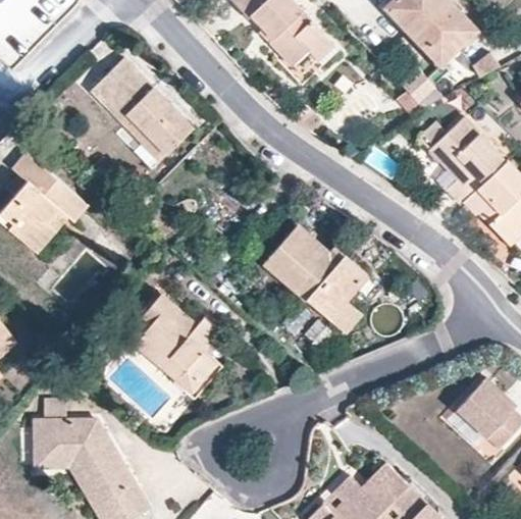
[(250,15),(263,29),(272,40),(267,45),(290,67),(308,51),(324,69),(341,53),(290,0),(229,0),(247,17),(250,15)]
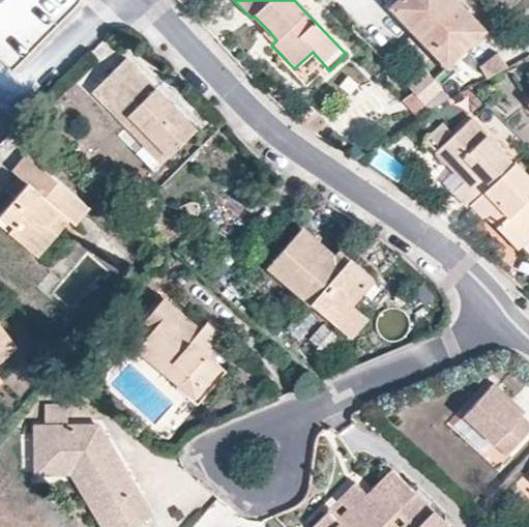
[(392,8),(401,0),(388,0),(381,7),(446,76),(489,36),(483,30),(450,62),(414,25),(410,28),(392,8)]
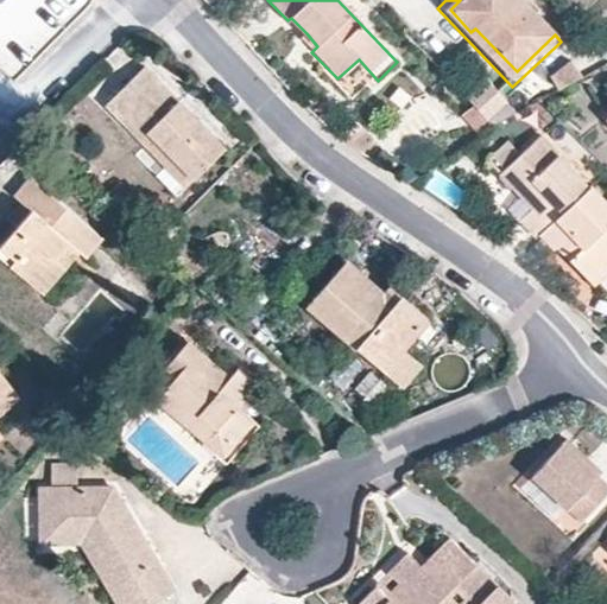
[(520,0),(460,0),(450,10),(470,32),(475,29),(517,71),(555,35),(520,0)]
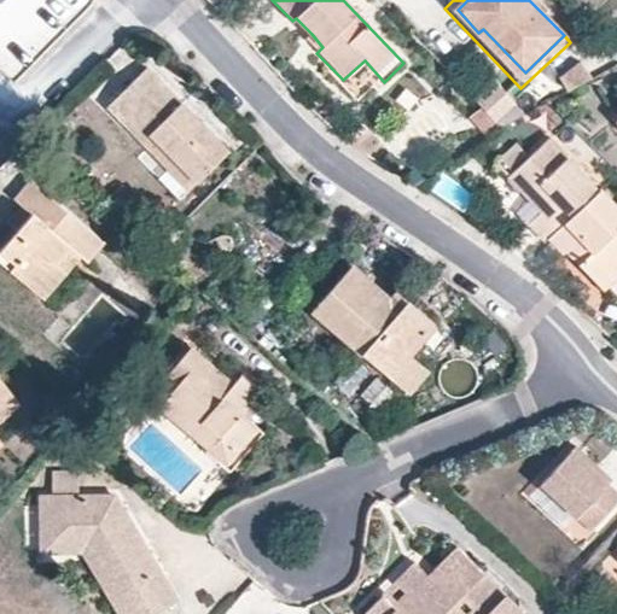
[(322,47),(312,34),(304,41),(316,53),(322,47)]
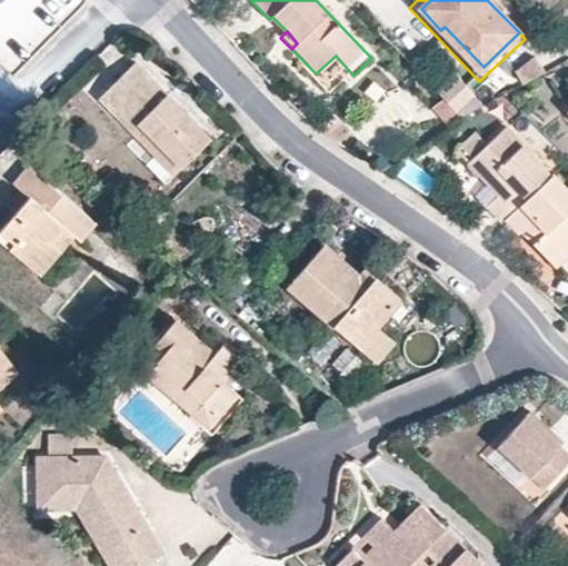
[(522,85),(544,72),(531,57),(514,70),(522,85)]
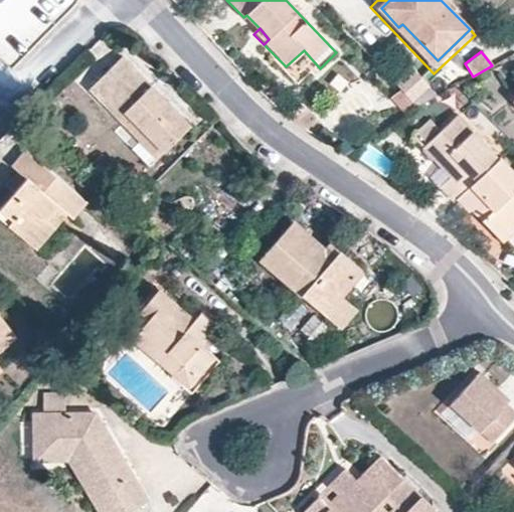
[(149,86),(121,58),(89,91),(117,119),(124,113),(164,153),(190,127),(157,94),(151,99),(144,91),(149,86)]
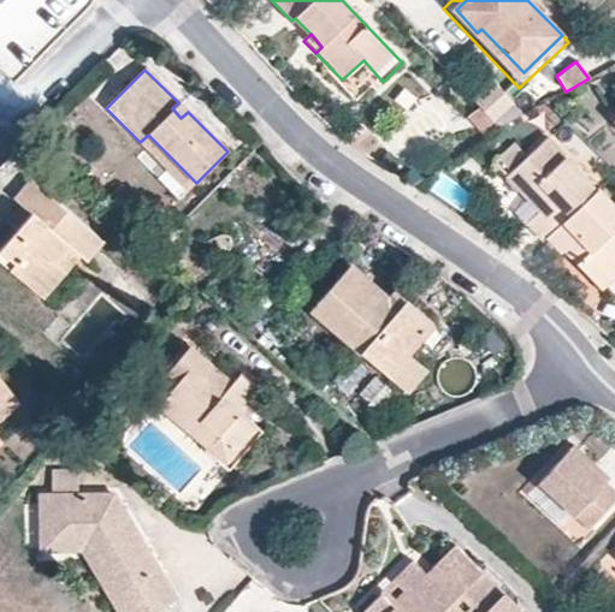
[(365,70),(343,89),(355,101),(376,83),(365,70)]
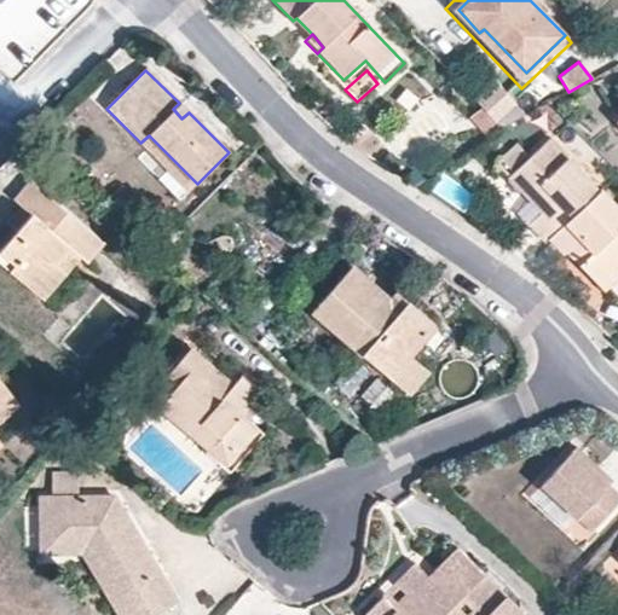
[(490,76),(469,96),(501,129),(527,114),(490,76)]
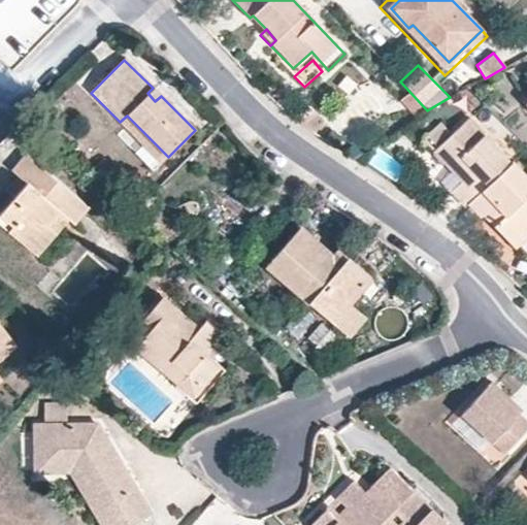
[(161,96),(153,88),(147,93),(155,101),(161,96)]
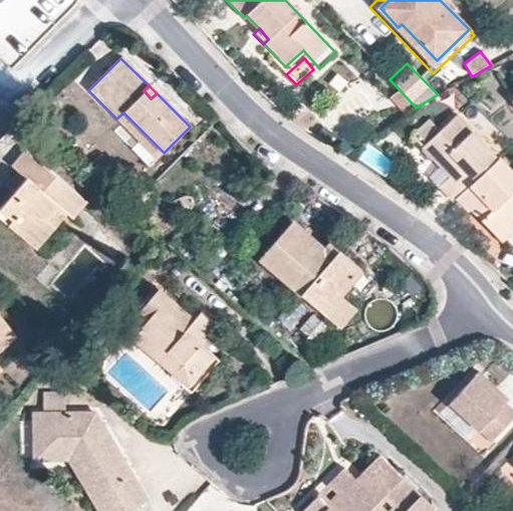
[(123,112),(116,118),(156,160),(164,153),(123,112)]
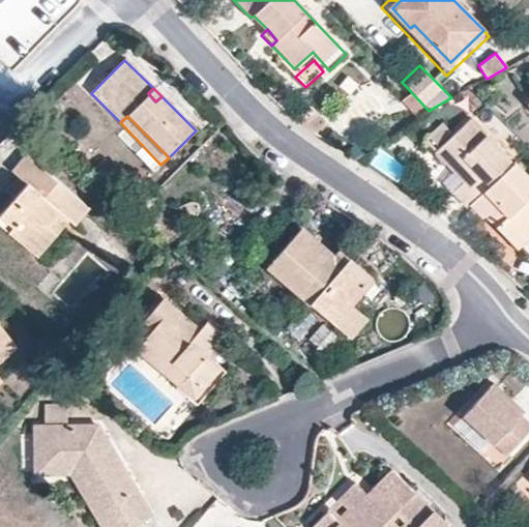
[(470,207),(513,165),(470,119),(438,149),(457,169),(452,173),(463,184),(451,195),(467,210),(470,207)]
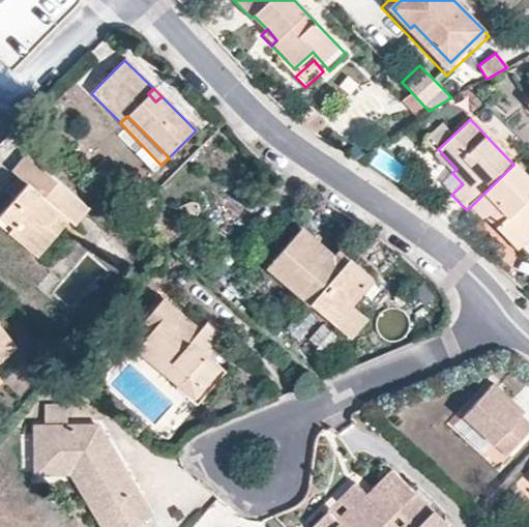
[(441,122),(424,139),(432,147),(450,130),(441,122)]
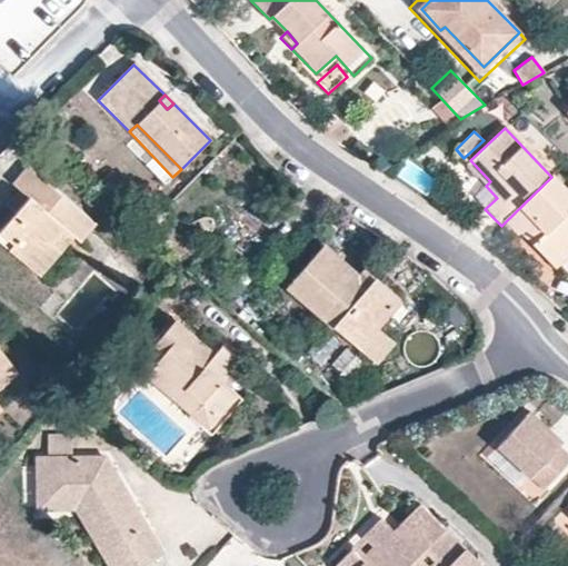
[(490,181),(470,160),(466,165),(486,186),(490,181)]
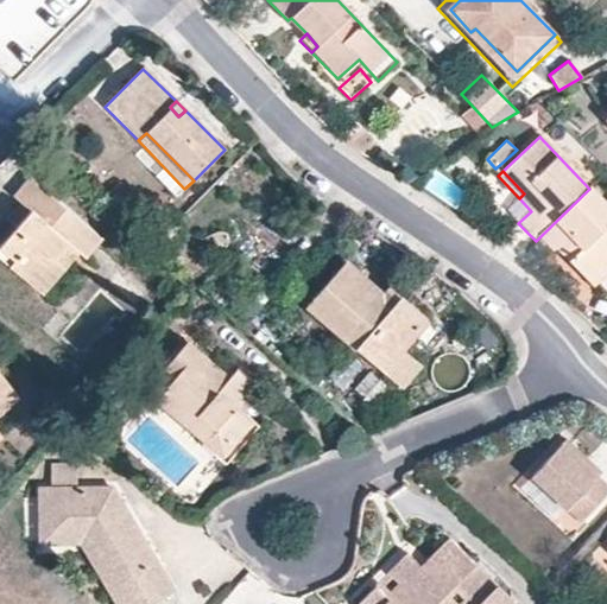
[(13,197),(20,202),(31,211),(16,229),(0,246),(0,259),(42,296),(78,255),(83,259),(101,240),(30,178),(13,197)]
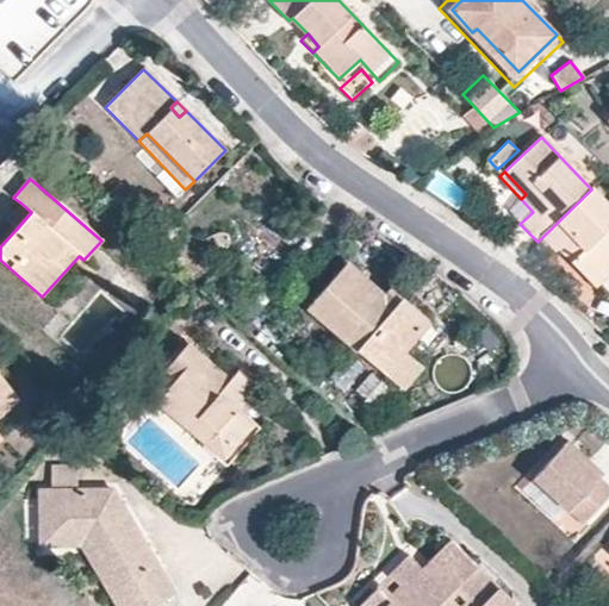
[(608,205),(592,188),(591,189),(541,238),(554,252),(560,247),(572,260),(571,262),(595,289),(608,274),(608,205)]
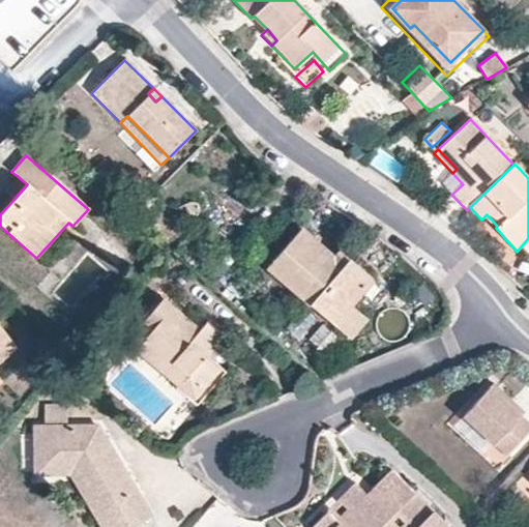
[(4,191),(13,200),(27,184),(18,176),(4,191)]
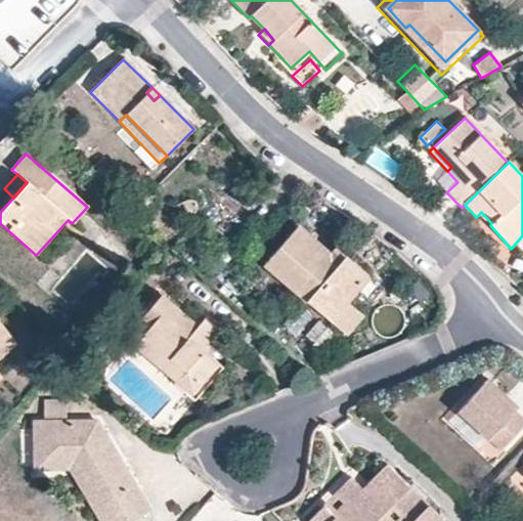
[(342,271),(331,262),(300,234),(265,274),(348,346),(365,327),(349,312),(372,287),(347,265),(342,271)]
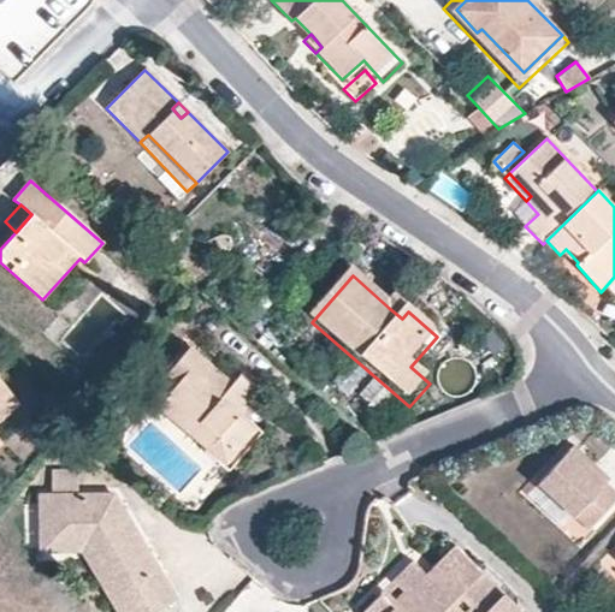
[(395,301),(389,308),(402,319),(408,312),(395,301)]
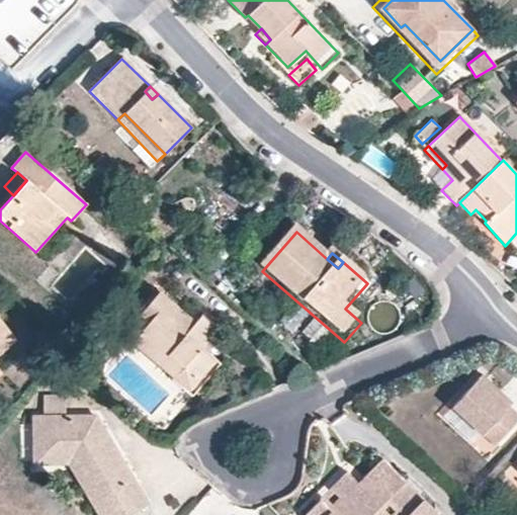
[(201,349),(212,337),(220,330),(202,315),(195,322),(160,292),(142,315),(150,322),(131,342),(176,379),(187,369),(199,379),(217,360),(207,354),(201,349)]
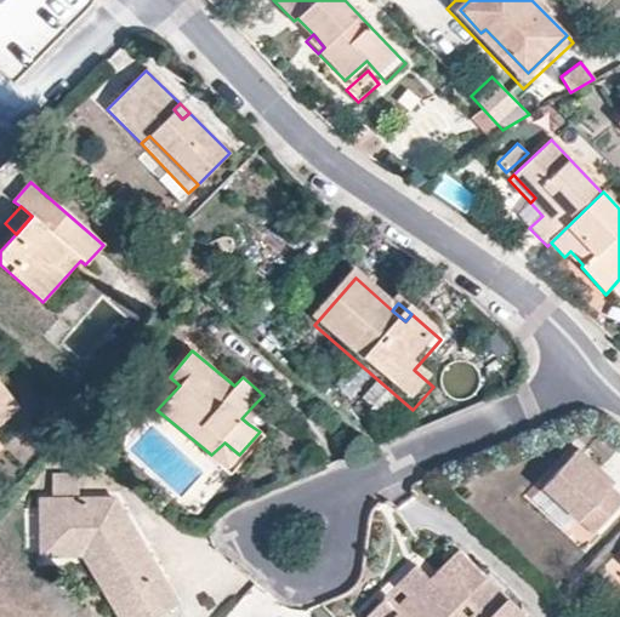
[(0,422),(18,410),(0,386),(0,422)]
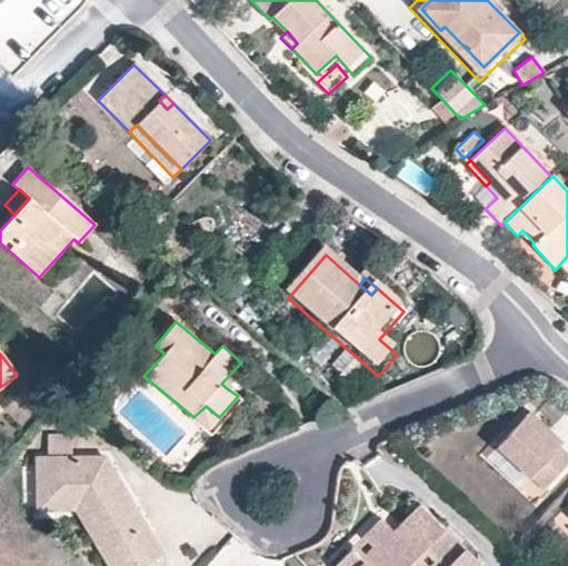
[(221,384),(228,389),(239,376),(233,370),(221,384)]
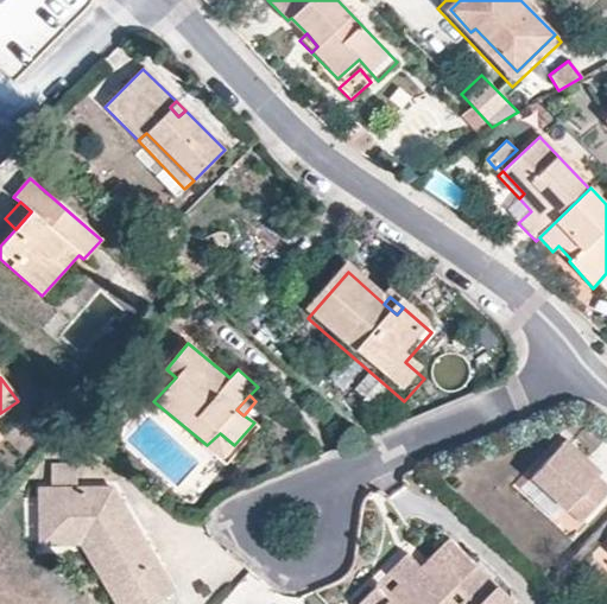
[(261,431),(254,423),(234,445),(220,433),(207,445),(206,446),(204,450),(228,470),(261,431)]
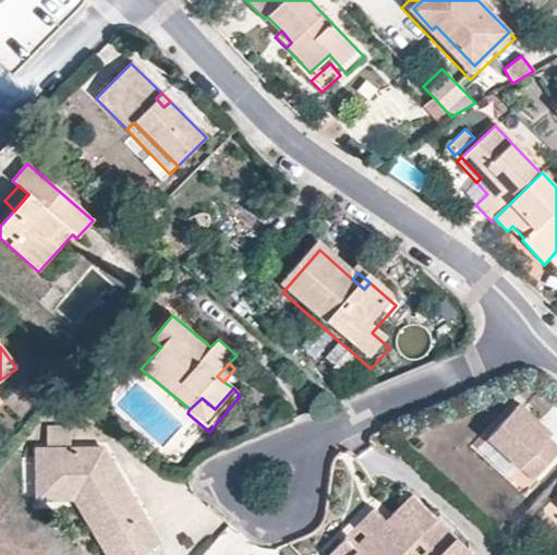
[(544,435),(531,422),(534,419),(515,399),(483,433),(529,477),(556,447),(544,435)]
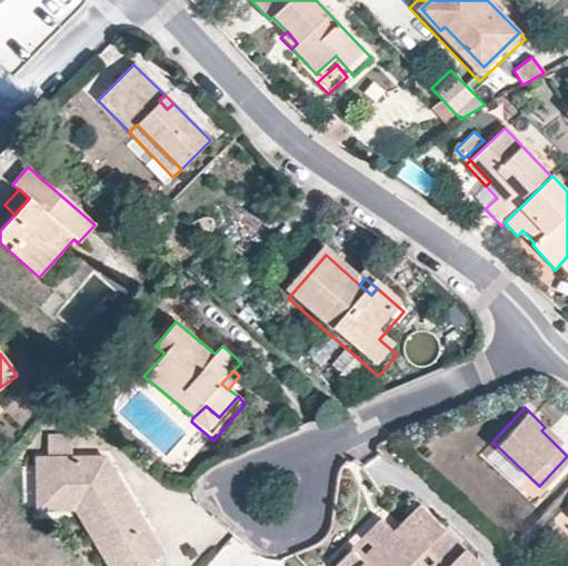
[(558,439),(545,427),(541,430),(555,444),(558,439)]
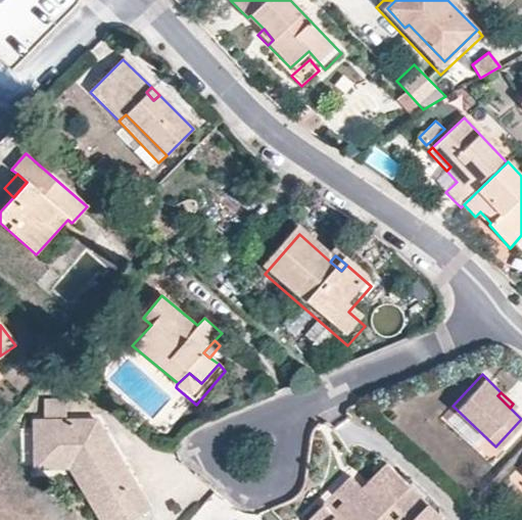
[(94,420),(32,422),(33,460),(73,459),(99,505),(92,509),(98,519),(133,519),(148,511),(116,458),(112,460),(107,452),(103,455),(97,445),(105,440),(94,420)]
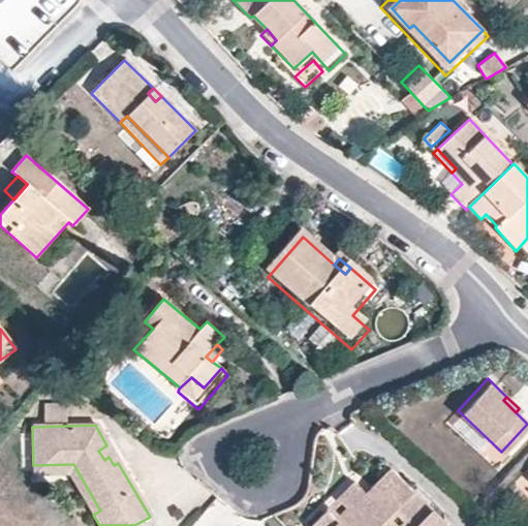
[(118,463),(106,445),(98,451),(104,460),(109,457),(114,465),(118,463)]
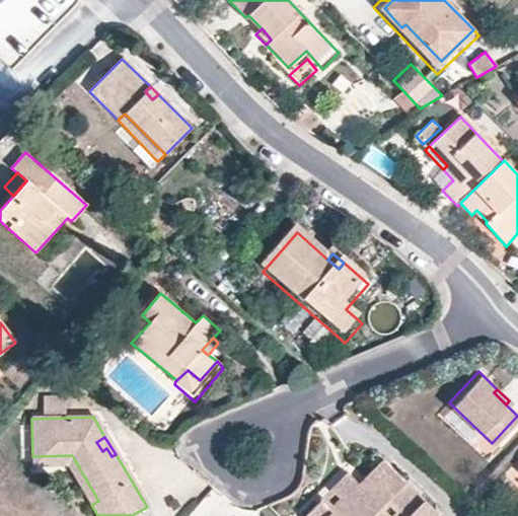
[(72,455),(32,456),(32,465),(67,464),(72,455)]
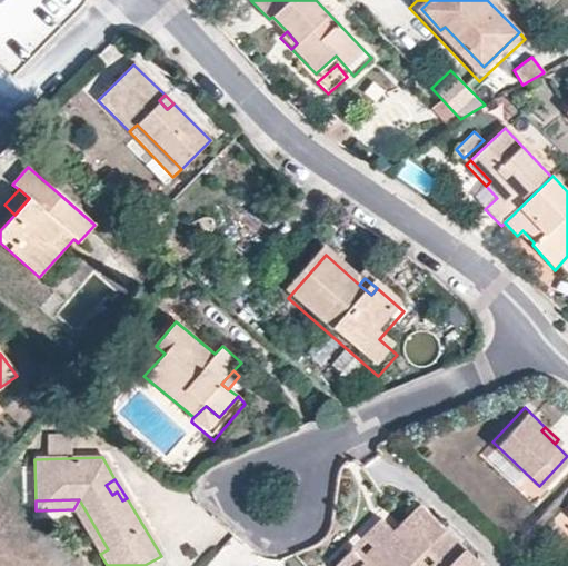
[(79,499),(73,509),(100,554),(108,549),(79,499)]
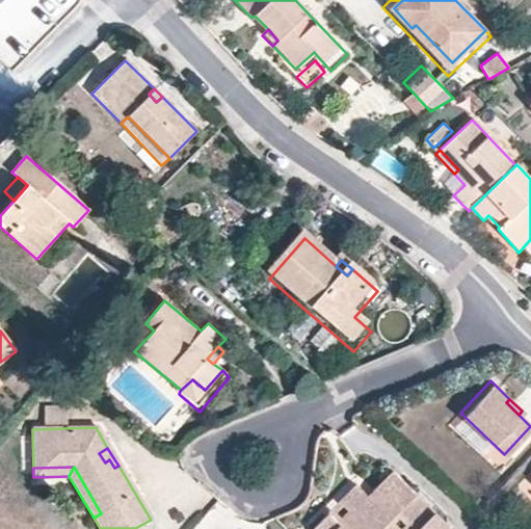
[(449,528),(393,474),(368,499),(341,526),(328,514),(313,528),(381,528),(398,512),(414,528),(449,528)]
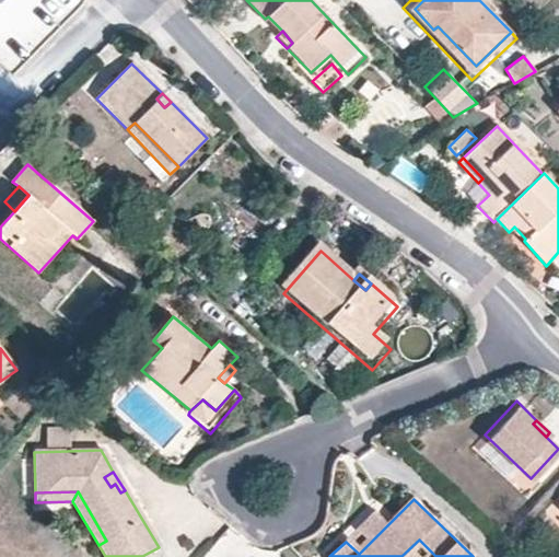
[(374,512),(346,542),(359,554),(387,525),(374,512)]
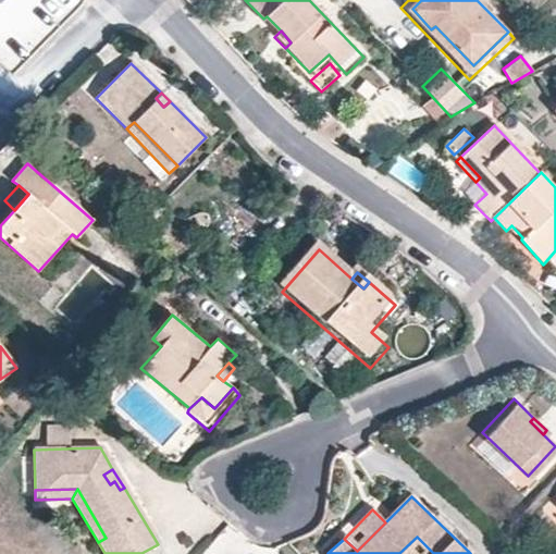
[(433,553),(417,537),(399,553),(433,553)]
